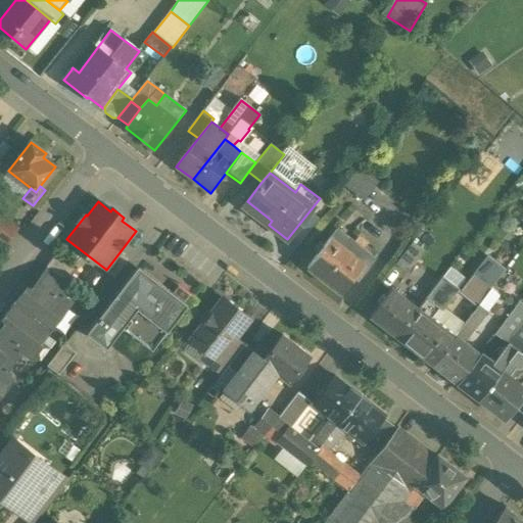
[(14,229),(0,217),(0,240),(3,243),(14,229)]
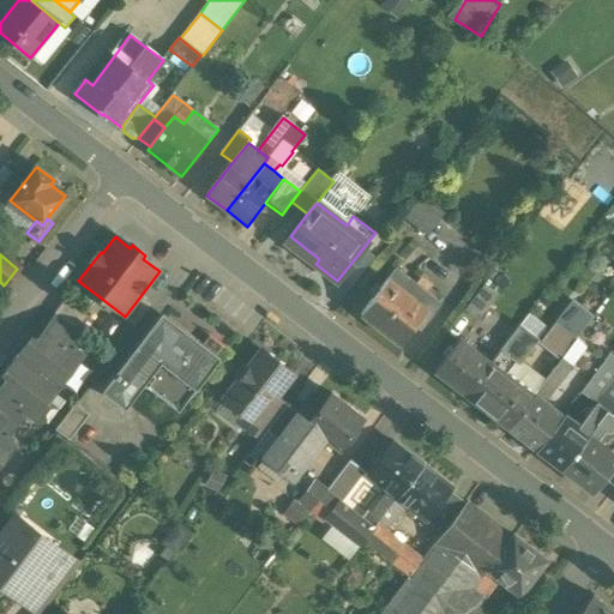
[(396,269),(361,314),(401,344),(414,326),(420,330),(433,312),(409,294),(416,284),(396,269)]
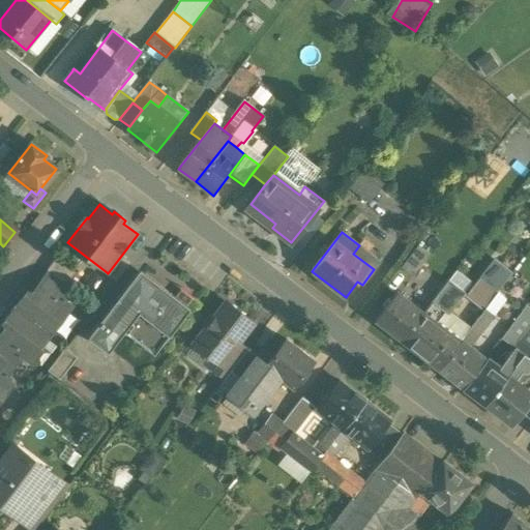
[(417,246),(401,268),(413,276),(429,256),(417,246)]
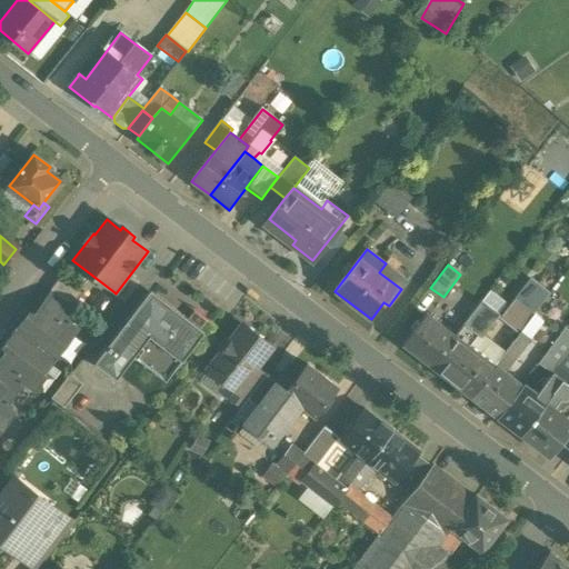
[(130,275),(116,293),(115,292),(111,295),(125,305),(141,283),(130,275)]
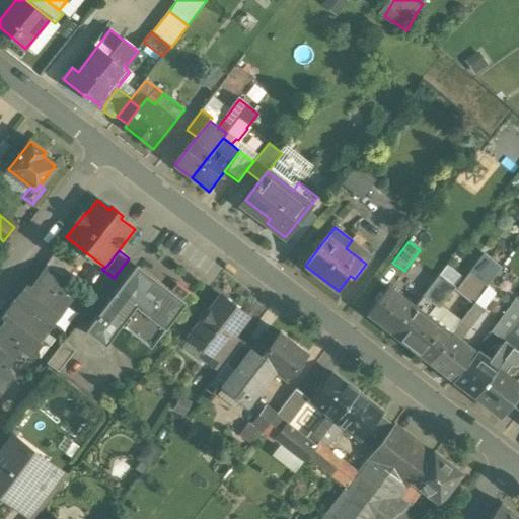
[(74,270),(55,255),(47,266),(49,267),(66,280),(74,270)]
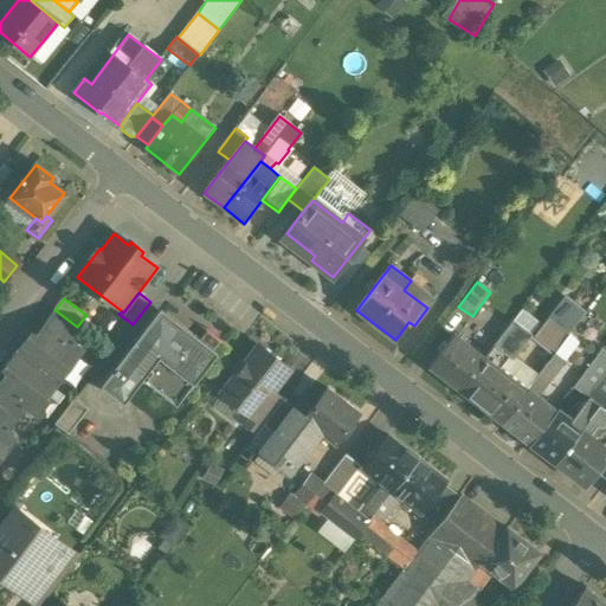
[(161,310),(102,387),(123,404),(141,380),(176,406),(218,354),(214,350),(220,342),(207,333),(200,341),(161,310)]
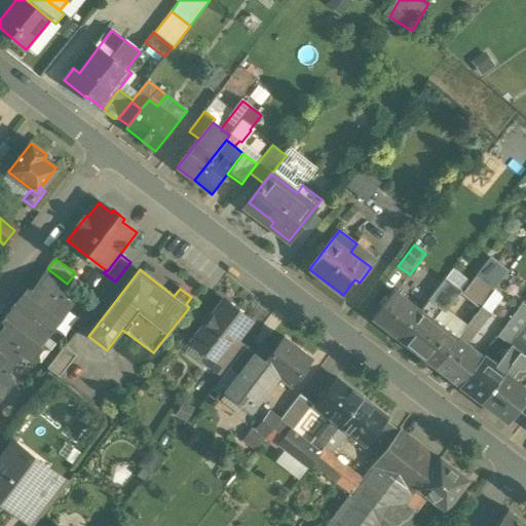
[(67,284),(49,270),(40,283),(63,300),(72,288),(67,284)]
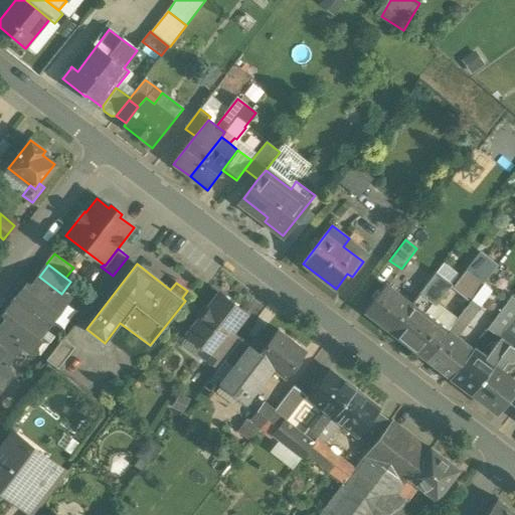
[(471,266),(466,272),(473,278),(478,271),(471,266)]
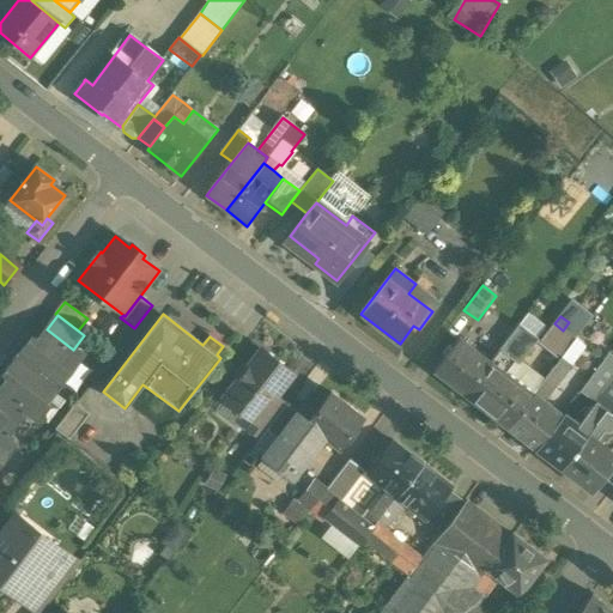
[(563,331),(554,323),(540,343),(560,359),(575,339),(563,331)]
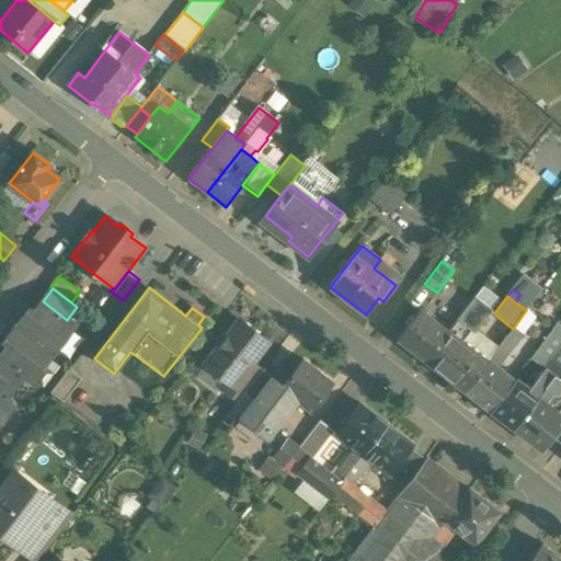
[(488,362),(461,341),(470,330),(473,331),(474,332),(491,310),(476,297),(449,331),(426,362),(465,391),(488,362)]
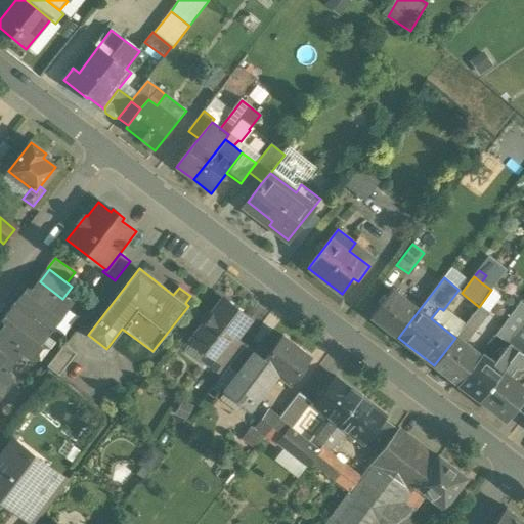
[(40,281),(36,278),(16,305),(50,331),(70,305),(62,299),(40,281)]
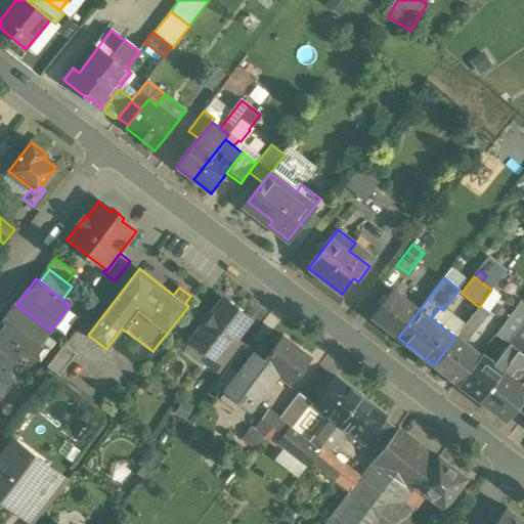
[(420,309),(393,289),(370,316),(398,338),(420,309)]
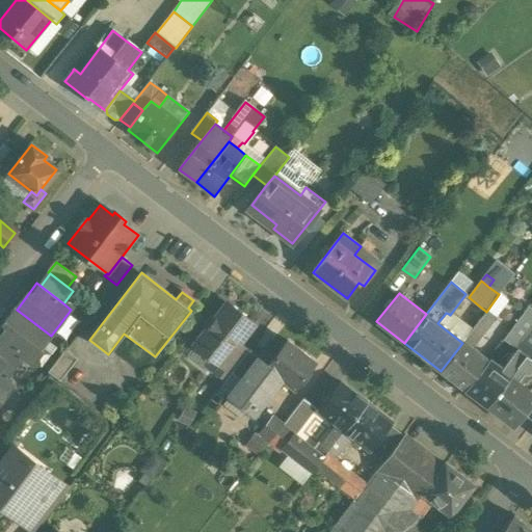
[(227,303),(215,318),(211,318),(206,324),(206,330),(194,346),(219,365),(221,367),(238,344),(254,324),(227,303)]
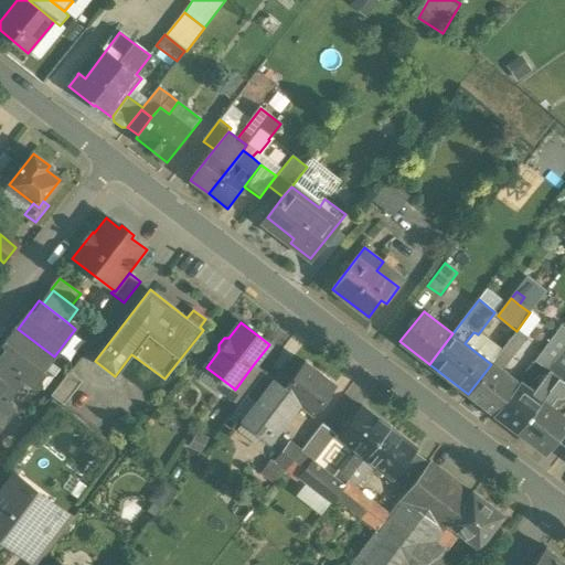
[(564,330),(561,327),(534,361),(548,371),(560,379),(564,382),(564,330)]
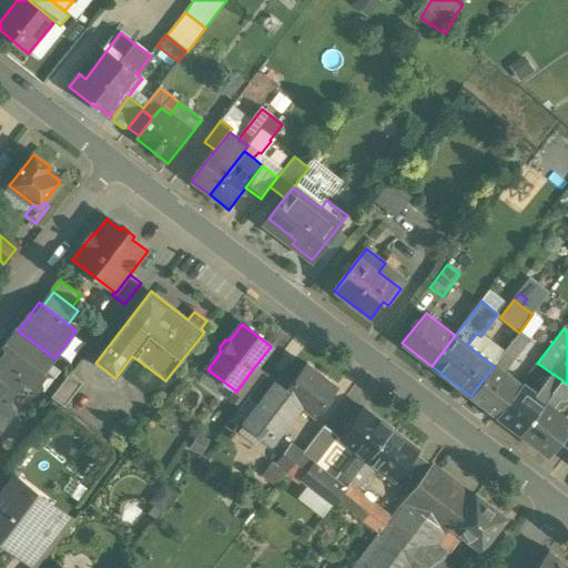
[(54,358),(18,331),(0,352),(0,361),(24,379),(32,386),(54,358)]
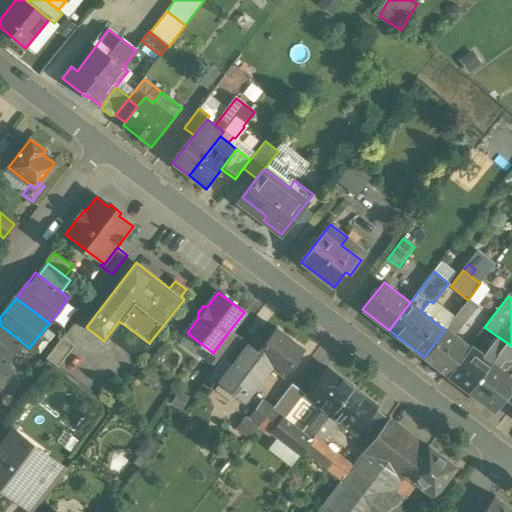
[(459,311),(446,329),(454,335),(467,317),(459,311)]
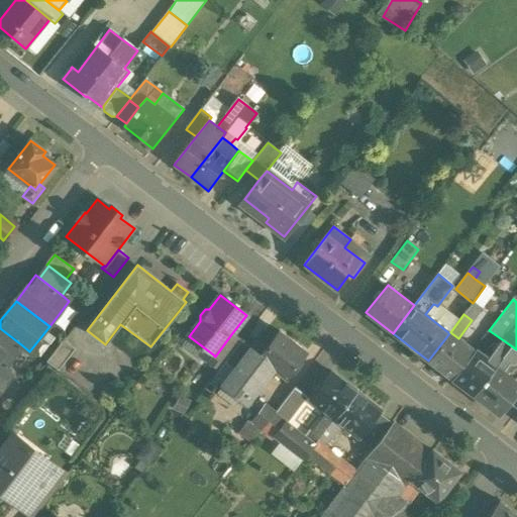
[(22,345),(0,328),(0,347),(13,357),(22,345)]
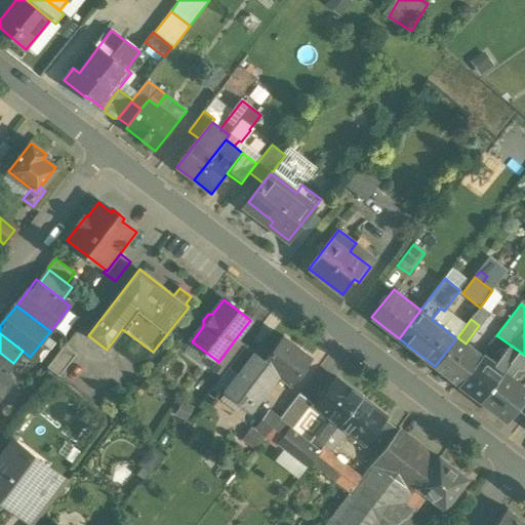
[(266,359),(263,362),(277,373),(291,385),(312,358),(283,336),(266,359)]
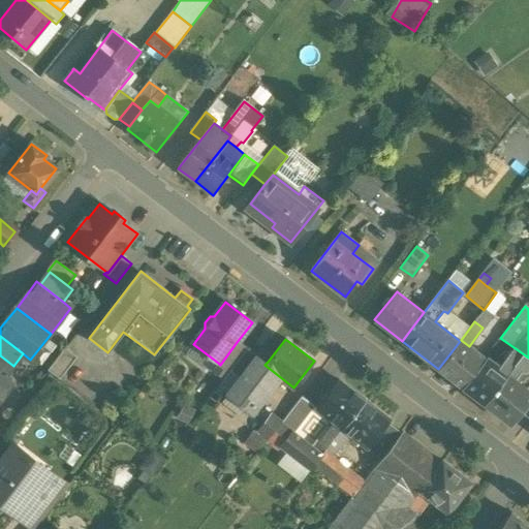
[(460,341),(438,369),(463,387),(485,358),(469,346),(461,340),(460,341)]
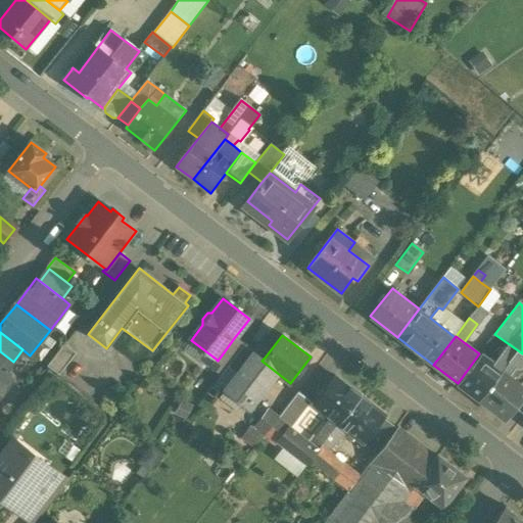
[(234,338),(218,361),(216,359),(211,364),(212,365),(224,373),(229,366),(244,346),(234,338)]
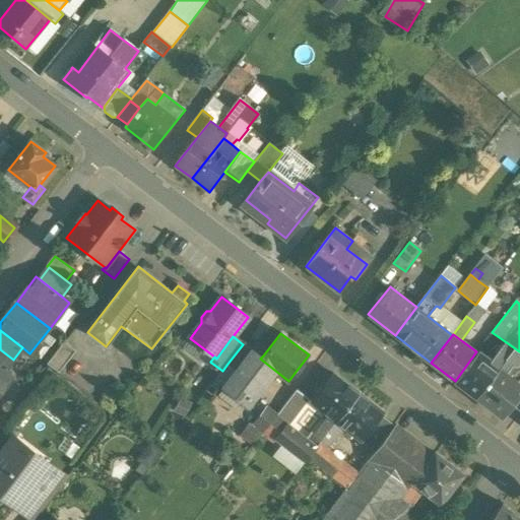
[(214,356),(190,338),(182,347),(208,368),(211,363),(210,362),(214,356)]
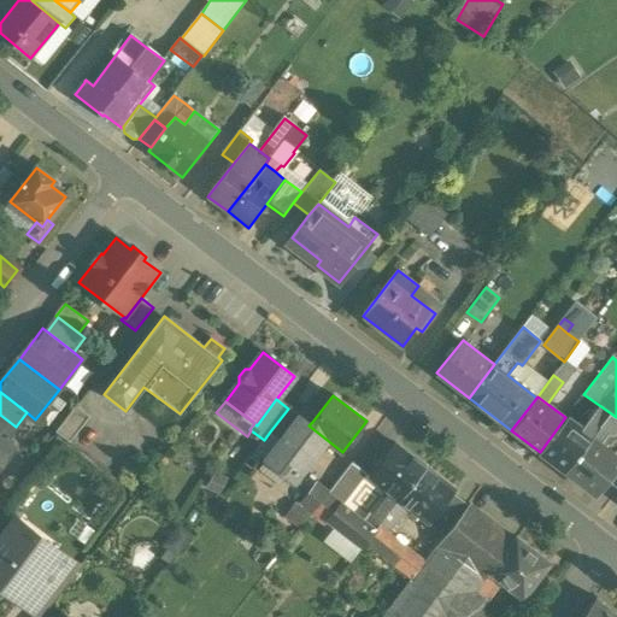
[(288,409),(270,432),(282,441),(303,413),(291,404),(288,409)]
